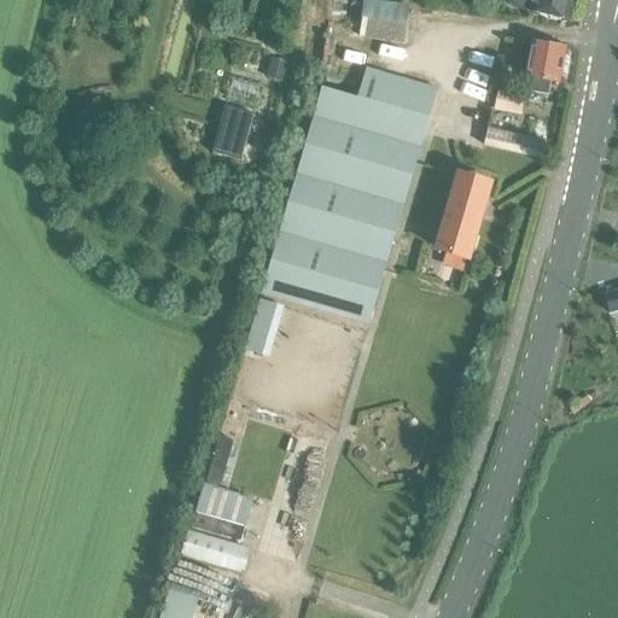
[(379,0),(363,0),(359,35),(402,41),(408,4),(379,0)]
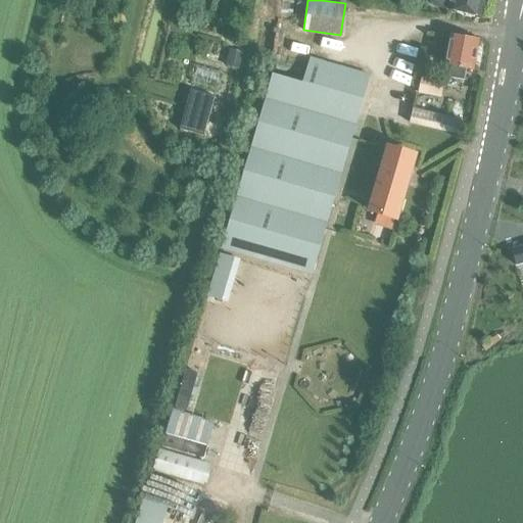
[(428,0),(432,6),(446,9),(479,15),(482,0),(428,0)]
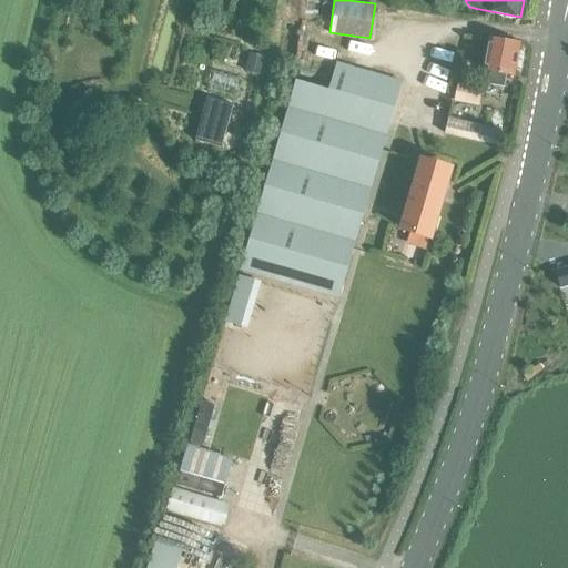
[(513,75),(519,42),(488,37),(482,72),(487,72),(486,81),(504,83),(505,74),(513,75)]
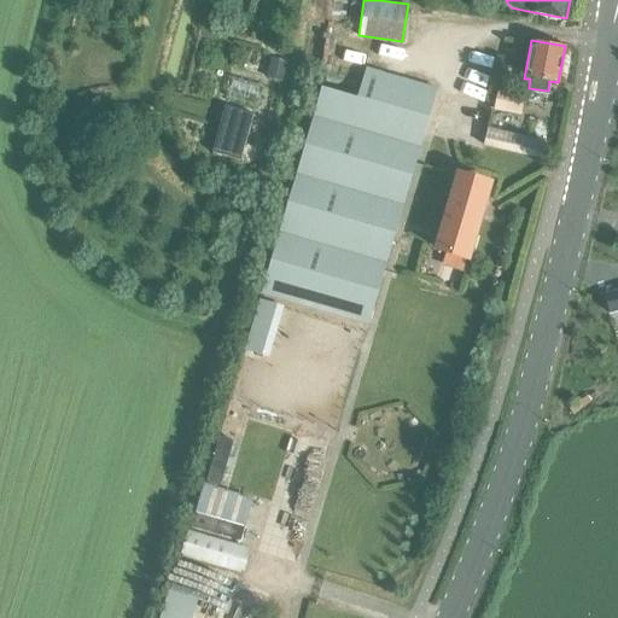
[(273,58),(267,76),(283,81),(287,63),(273,58)]
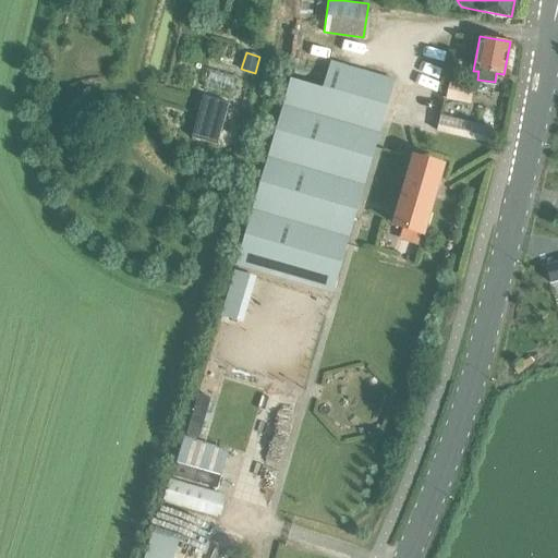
[(329,291),(393,80),(329,62),(323,87),(289,79),(237,262),(329,291)]
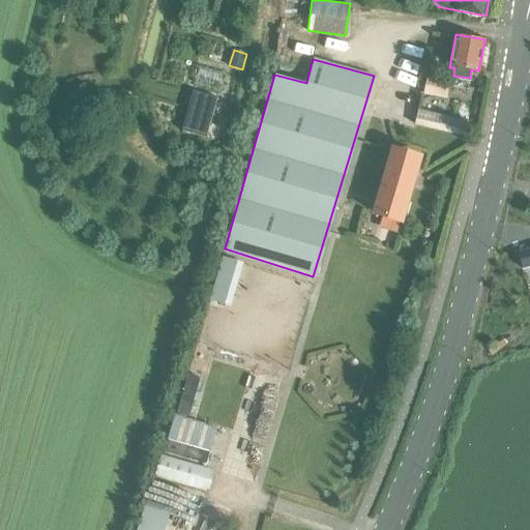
[(446,98),(449,81),(427,77),(423,93),(446,98)]
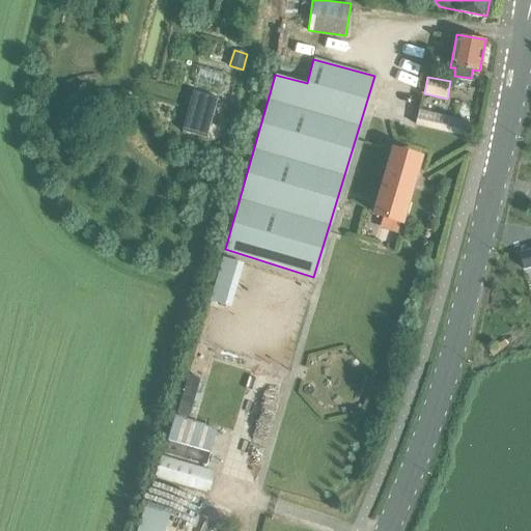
[(210,135),(220,93),(197,88),(187,130),(210,135)]
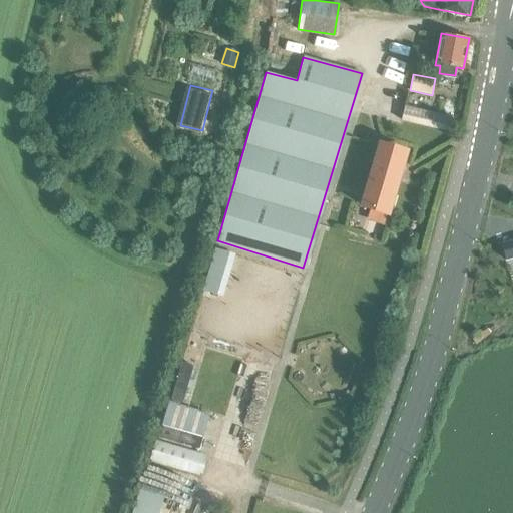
[(405,105),(404,120),(450,124),(452,109),(405,105)]
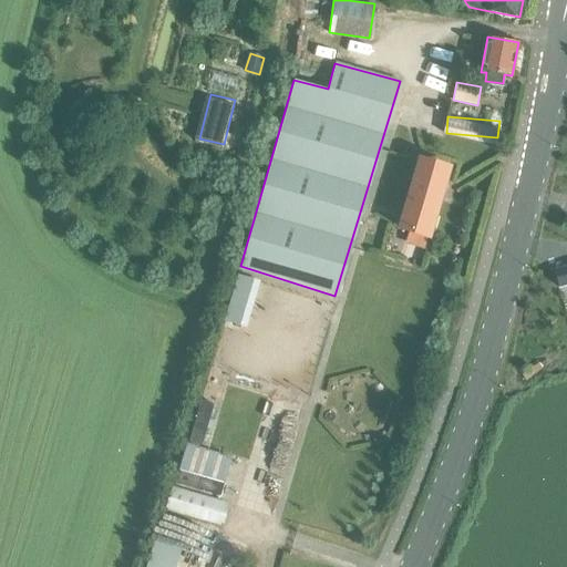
[(429,237),(450,168),(420,160),(400,227),(429,237)]
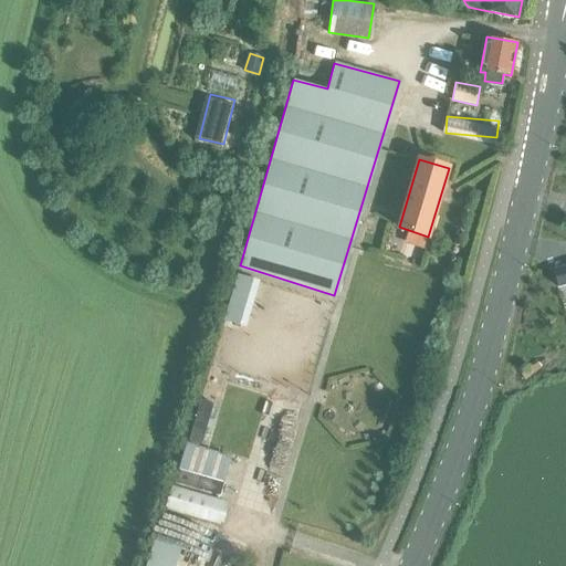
[(240,270),(226,315),(251,324),(265,278),(240,270)]
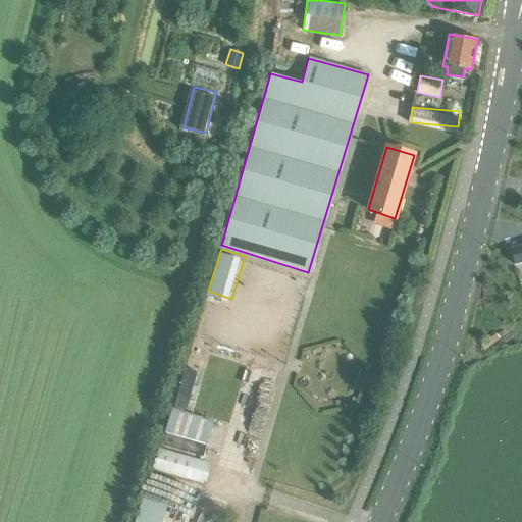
[(521,256),(513,259),(517,274),(521,273),(521,256)]
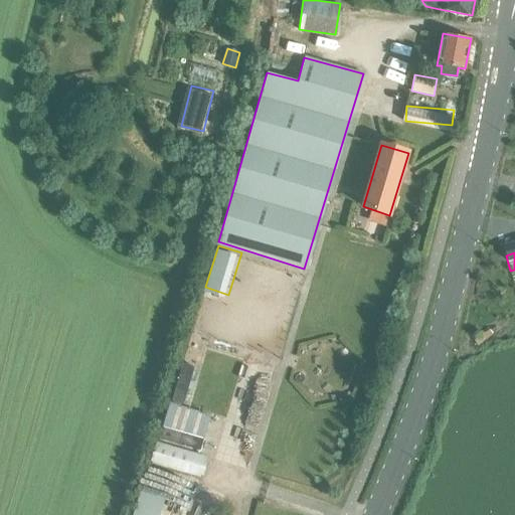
[(188,401),(197,362),(184,359),(175,398),(188,401)]
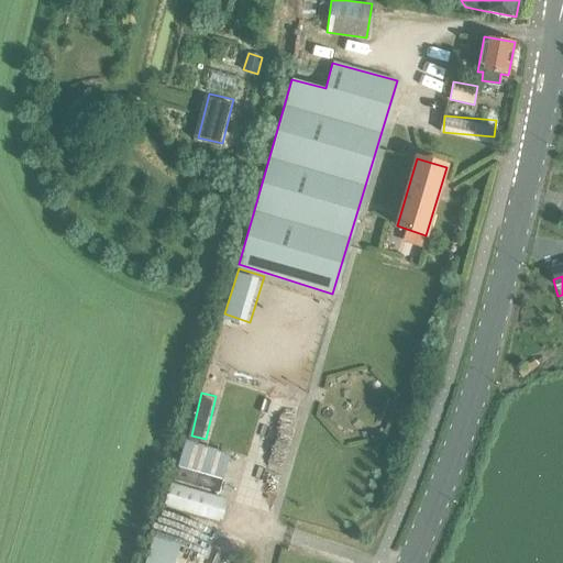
[(222,488),(234,450),(188,437),(177,474),(222,488)]
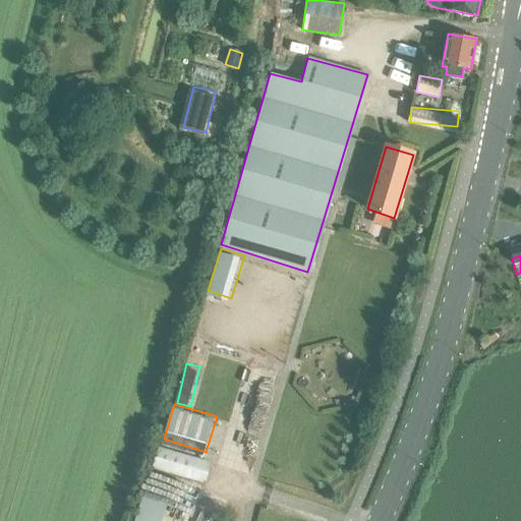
[(152,469),(157,470),(200,480),(206,462),(157,449),(152,469)]
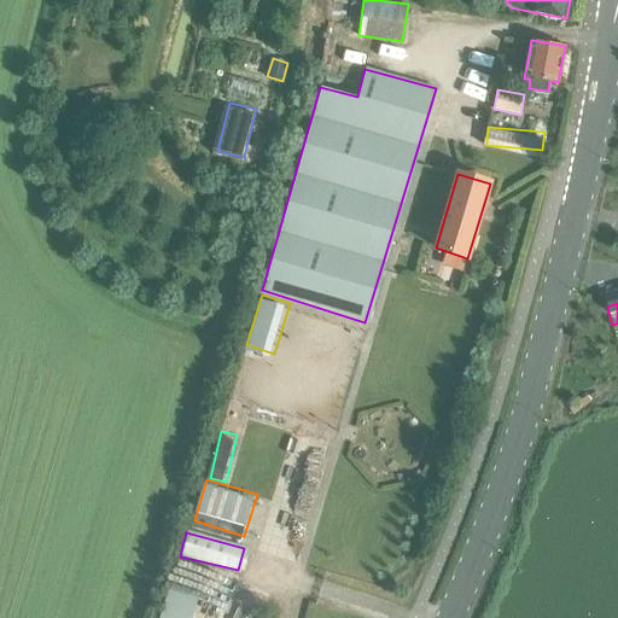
[(162,605),(158,617),(190,617),(196,594),(173,589),(168,606),(162,605)]
